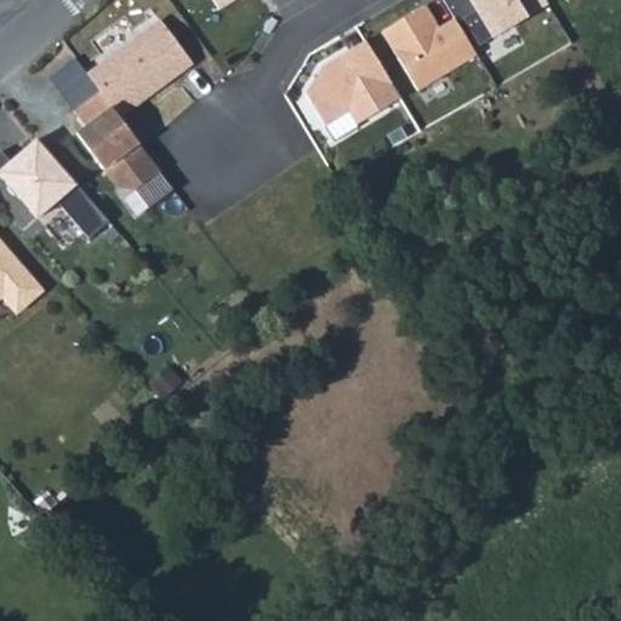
[(480,45),(548,1),(547,0),(469,0),(476,9),(463,17),(480,45)]
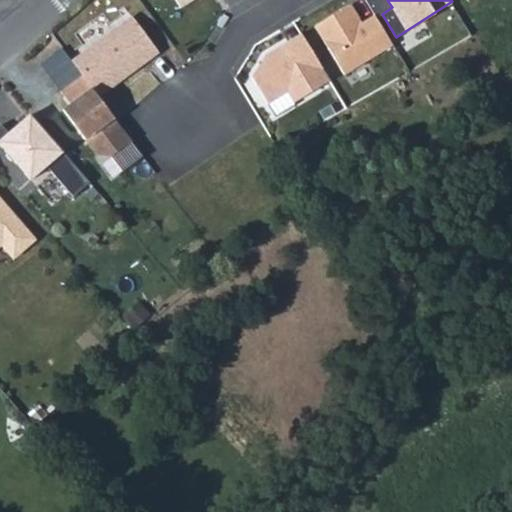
[(351,5),(315,27),(345,75),(393,46),(379,23),(367,31),(351,5)]
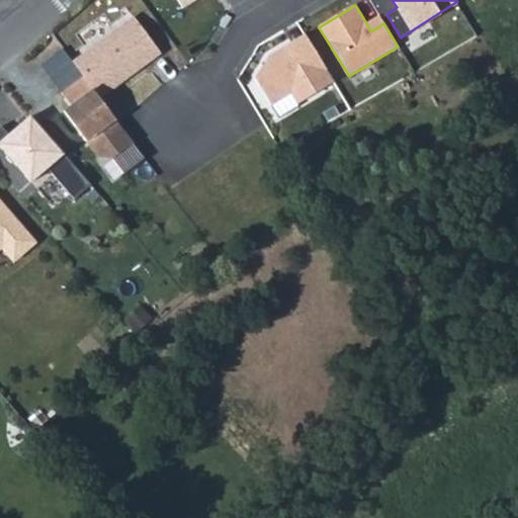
[(134,16),(72,62),(83,76),(99,97),(160,53),(134,16)]
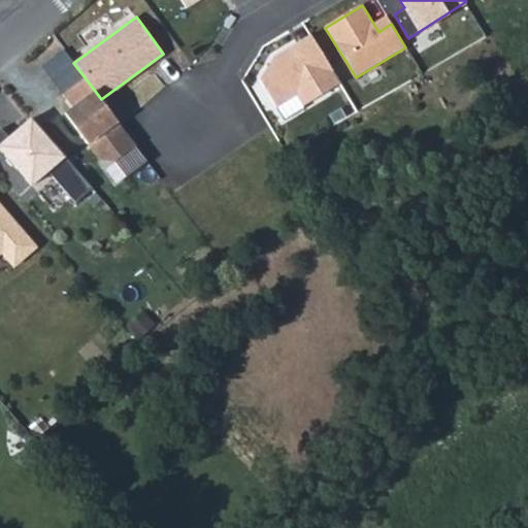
[(310,35),(273,58),(259,81),(275,108),(295,96),(302,106),(339,85),(310,35)]
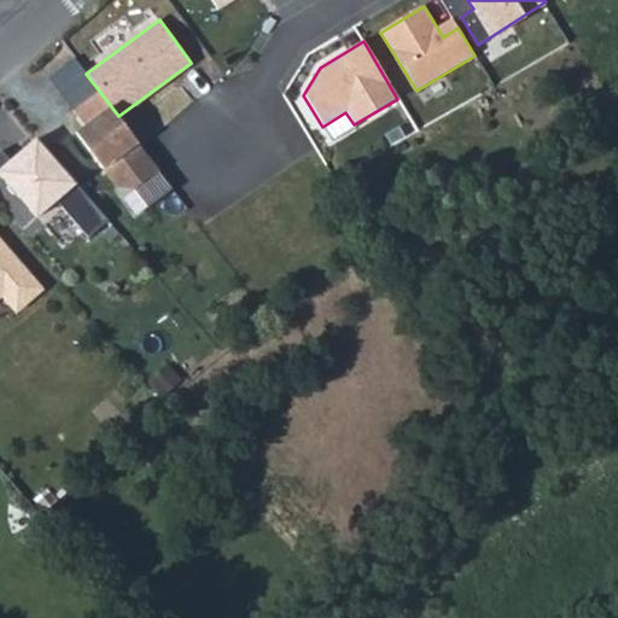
[(118,116),(99,91),(73,110),(83,126),(75,132),(122,197),(158,170),(118,116)]
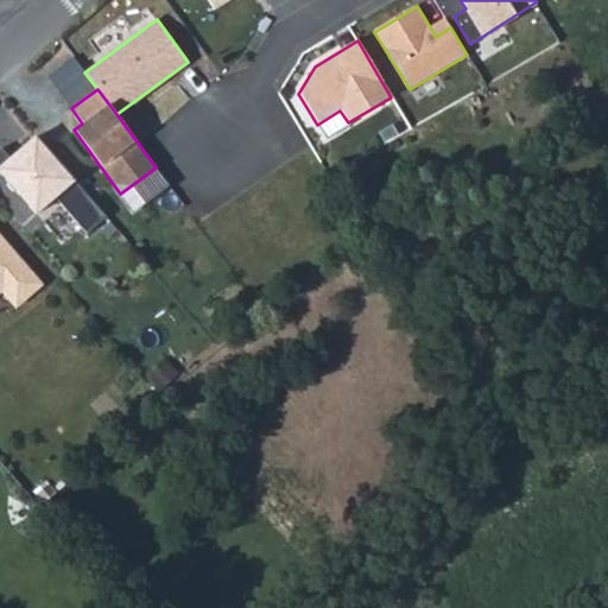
[(5,151),(0,154),(0,171),(17,191),(36,175),(68,211),(87,195),(39,139),(24,153),(27,157),(18,166),(5,151)]
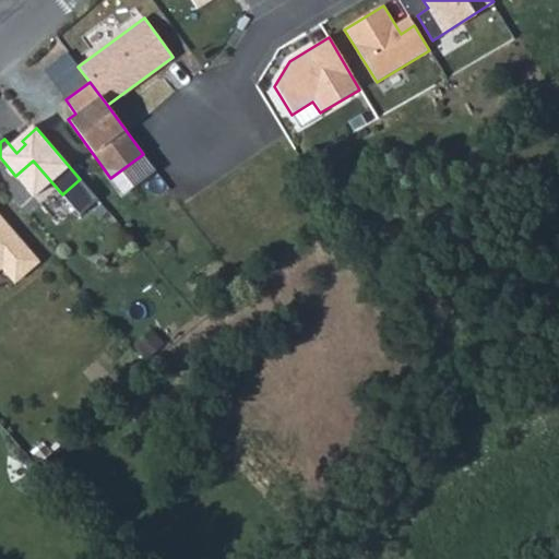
[(0,259),(1,258),(14,273),(34,257),(0,216),(0,259)]
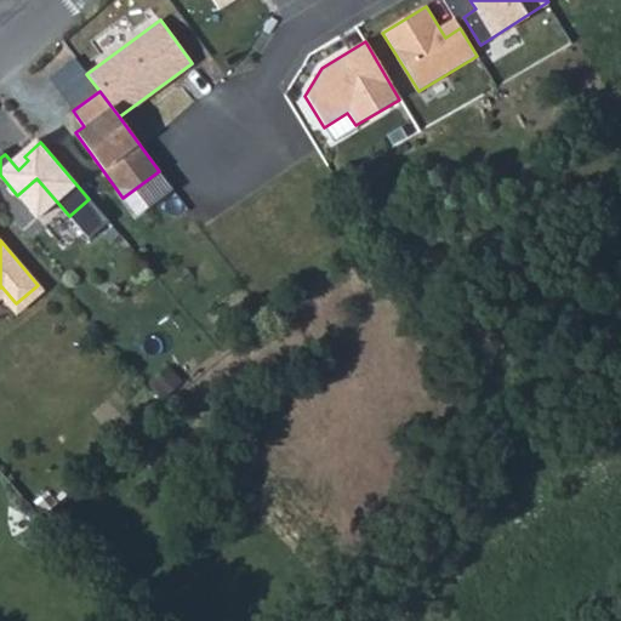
[(0,295),(1,295),(16,312),(41,289),(38,285),(16,303),(1,286),(0,288),(0,295)]
